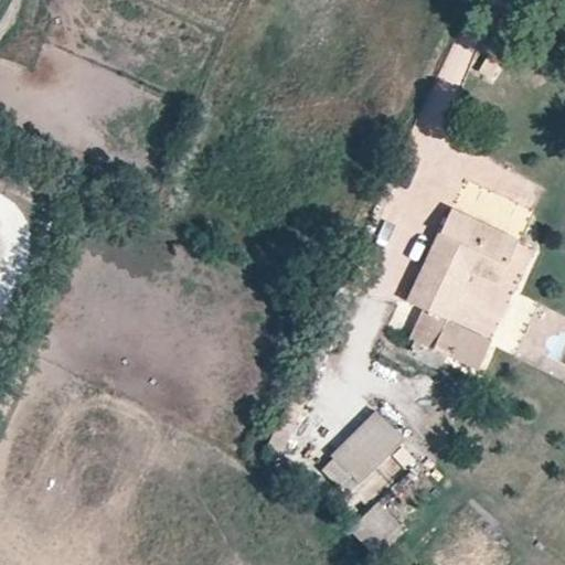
[(487,54),(479,75),(496,81),(503,60),(487,54)]
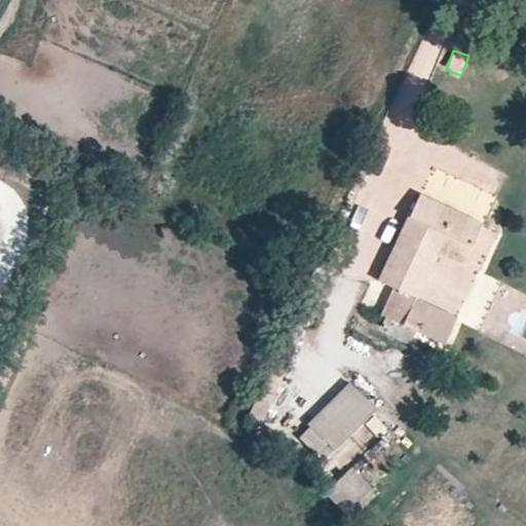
[(438,256),(447,235),(472,247),(482,224),(420,195),(379,280),(396,288),(382,314),(416,331),(428,305),(417,299),(438,256)]
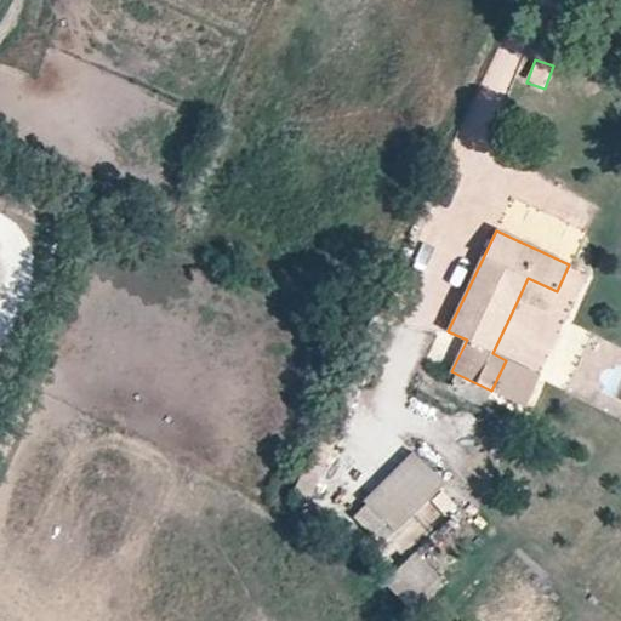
[(546,315),(557,291),(528,278),(517,302),(546,315)]
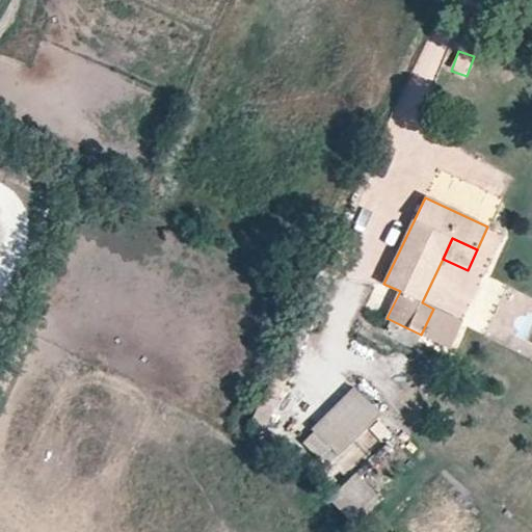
[(450,348),(462,322),(433,309),(421,335),(450,348)]
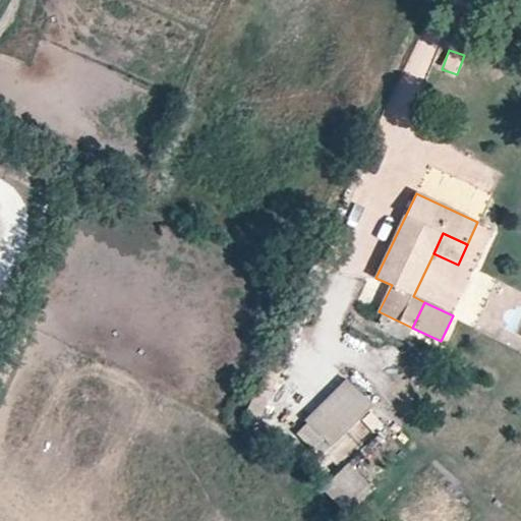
[(258,421),(277,382),(262,375),(246,408),(258,421)]
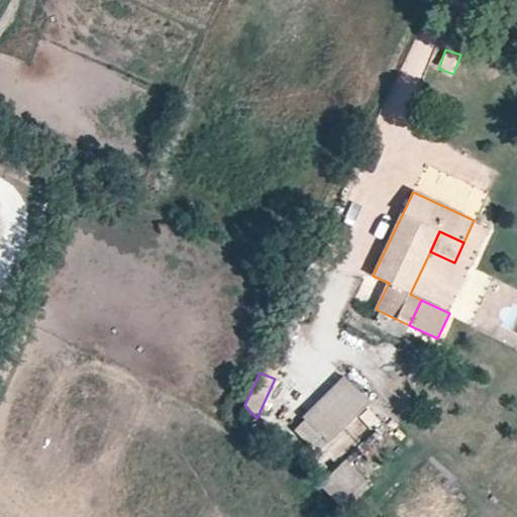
[(328,442),(370,402),(346,379),(305,419),(328,442)]
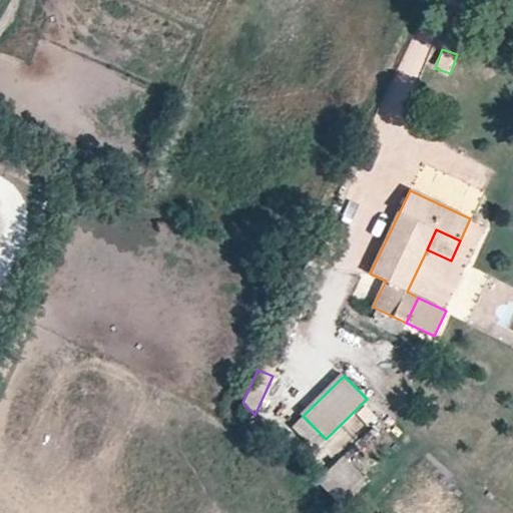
[(326,439),(303,416),(293,426),(316,449),(326,439)]
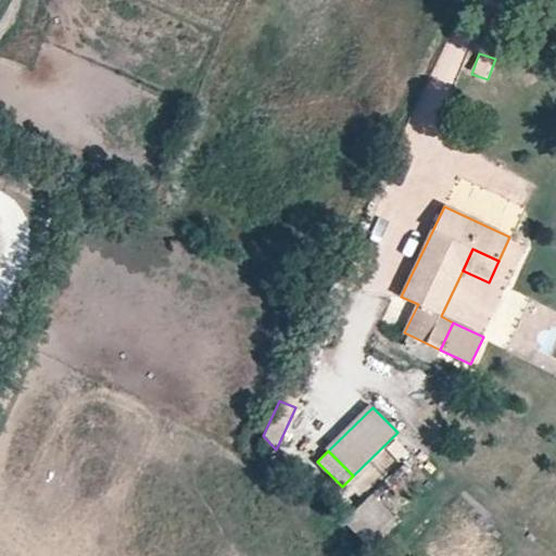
[(365,471),(349,488),(358,497),(376,481),(365,471)]
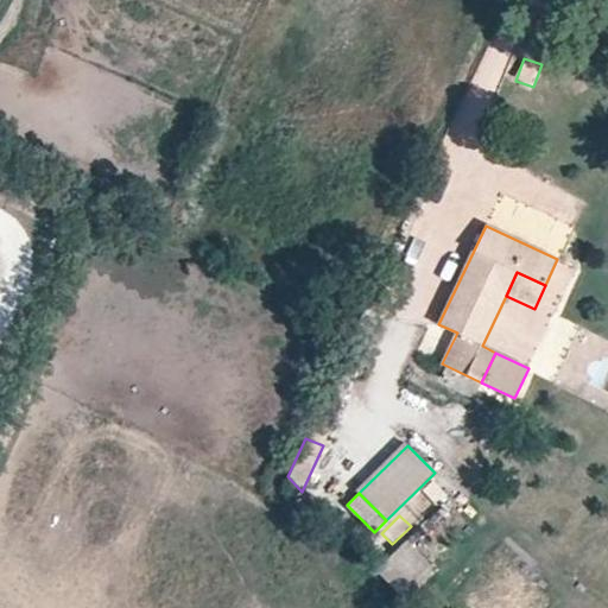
[(399,595),(429,564),(406,542),(377,570),(399,595)]
